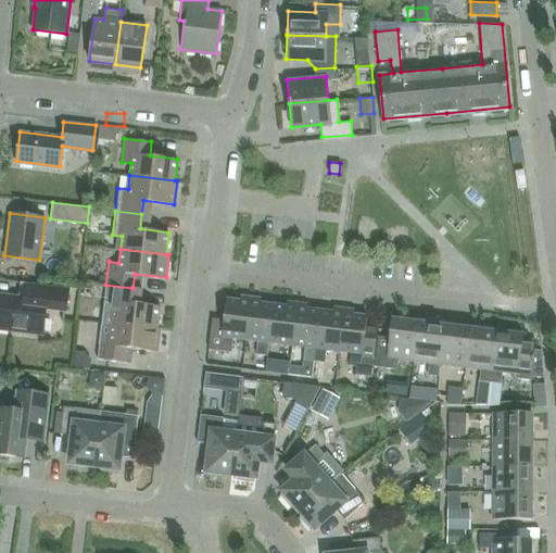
[(64,310),(67,287),(35,283),(33,298),(0,293),(0,296),(0,328),(42,334),(46,308),(64,310)]
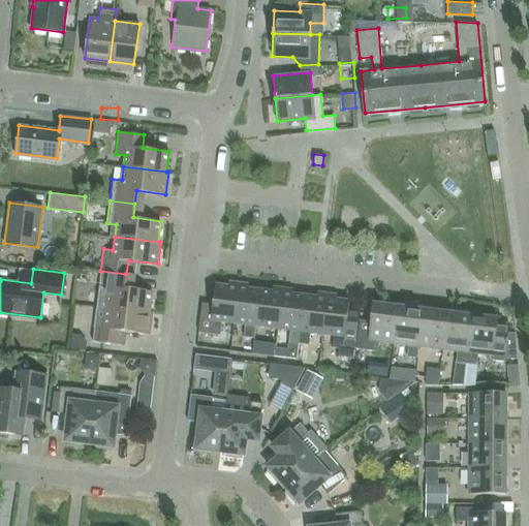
[(126,274),(100,271),(98,294),(107,295),(105,306),(149,311),(152,290),(136,288),(138,275),(126,274)]
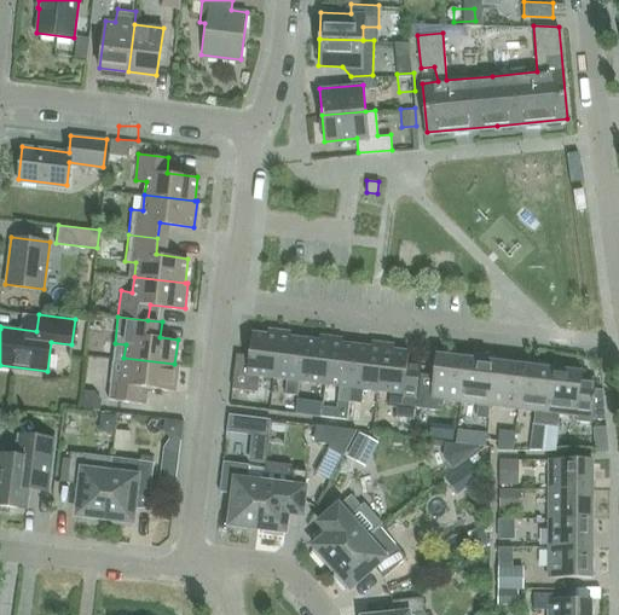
[(273,377),(279,330),(267,328),(267,334),(252,331),(249,355),(236,353),(232,388),(258,390),(259,375),(273,377)]
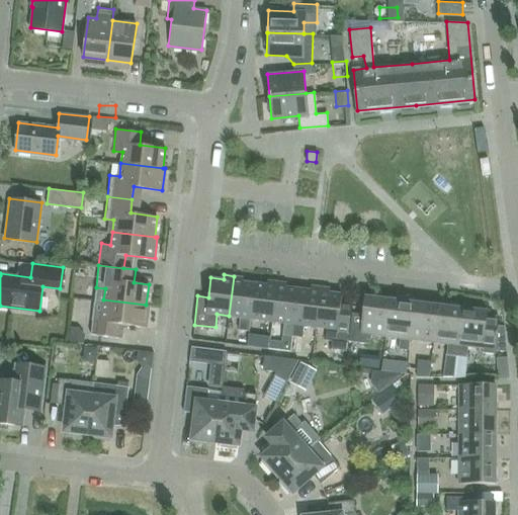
[(252,318),(255,282),(243,281),(244,277),(234,276),(229,316),(240,317),(239,329),(248,330),(250,318),(252,318)]
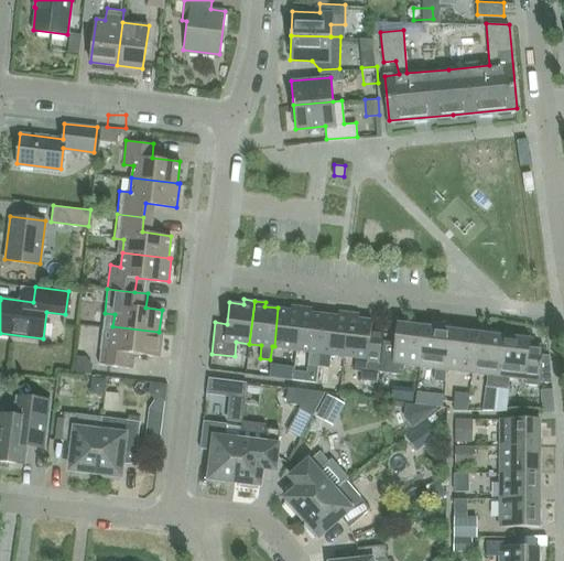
[(297,349),(302,305),(292,304),(291,310),(278,308),(274,346),(297,349)]
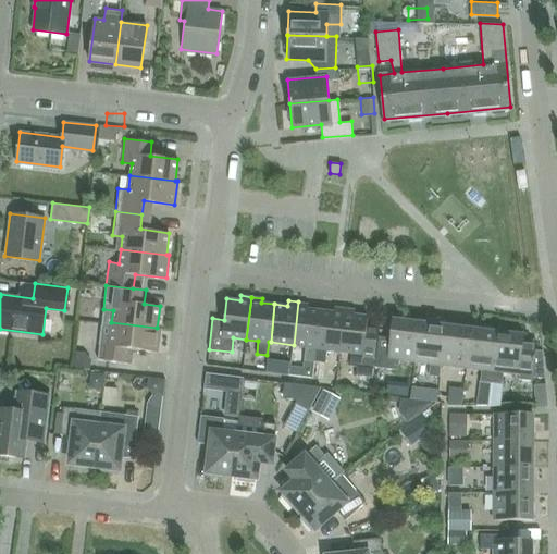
[(316,347),(321,310),(308,308),(308,304),(298,302),(294,345),(305,346),(304,359),(314,360),(316,347)]
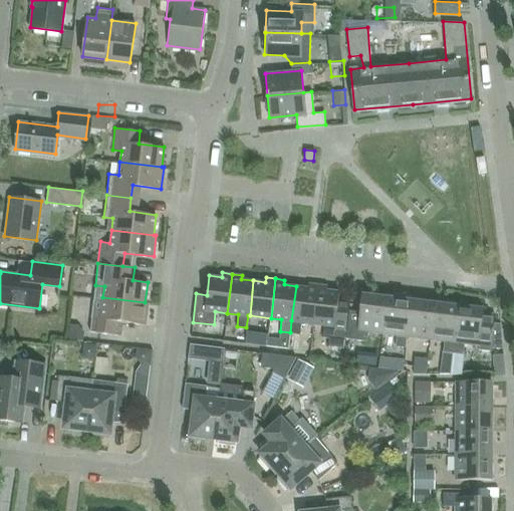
[(313,323),(318,284),(309,283),(308,287),(296,286),(291,320),(290,332),(300,333),(301,321),(313,323)]
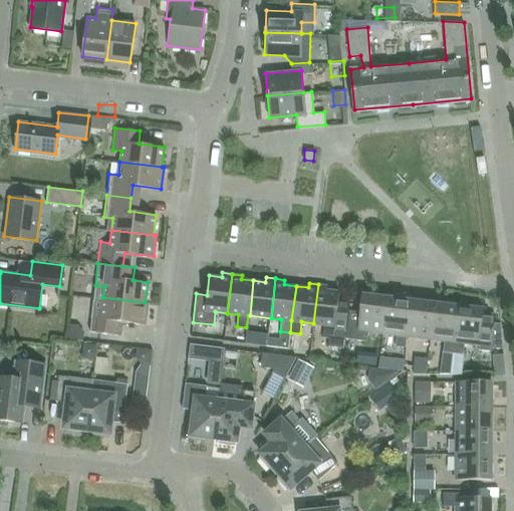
[(327,285),(318,284),(313,323),(324,324),(322,336),(329,337),(328,345),(343,347),(344,336),(348,310),(336,308),(338,291),(327,290),(327,285)]
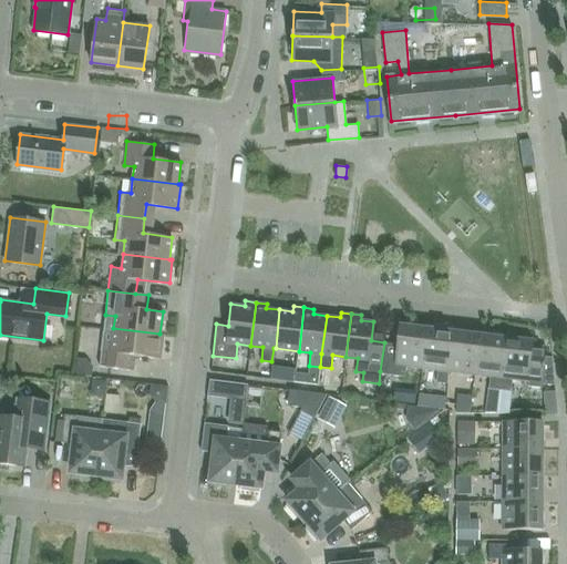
[(446,382),(449,369),(453,331),(452,331),(453,325),(440,324),(439,329),(426,328),(422,366),(437,368),(435,381),(446,382)]
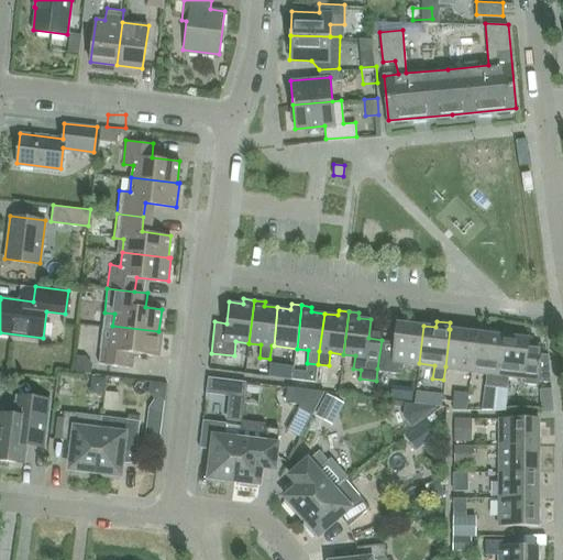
[(419,363),(423,326),(397,322),(394,341),(383,340),(378,370),(401,372),(403,361),(419,363)]
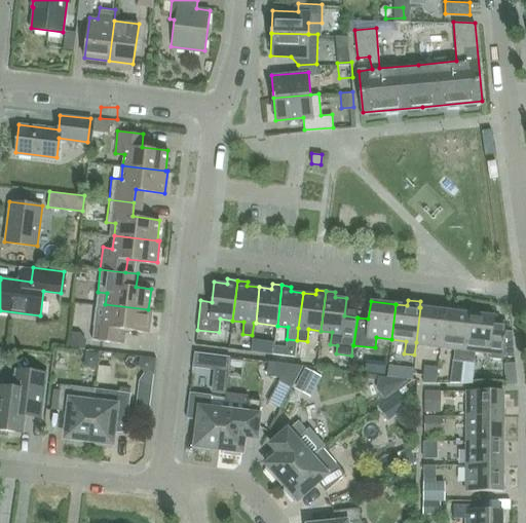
[(150,309),(148,309),(105,304),(104,318),(95,316),(92,338),(117,341),(119,328),(148,332),(150,309)]
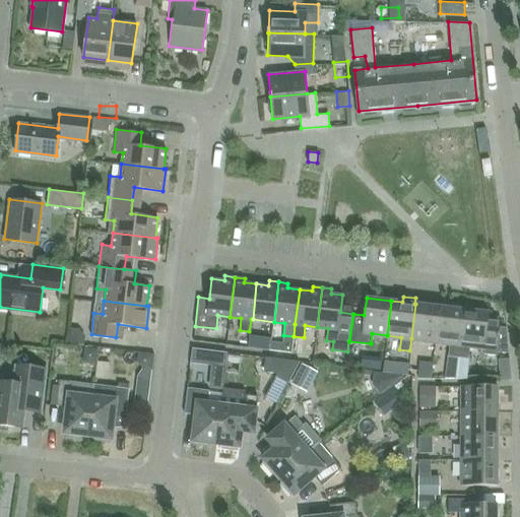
[(436,341),(441,307),(415,304),(411,338),(436,341)]
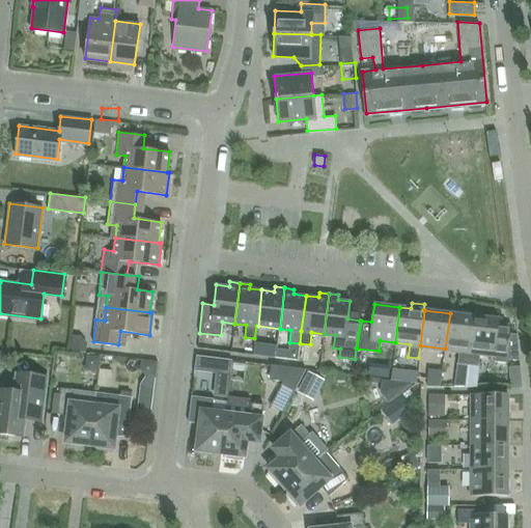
[(475,316),(471,352),(469,363),(478,364),(479,353),(495,355),(494,360),(506,362),(506,358),(518,360),(515,334),(509,333),(510,323),(500,321),(500,320),(488,318),(488,312),(476,310),(475,316)]
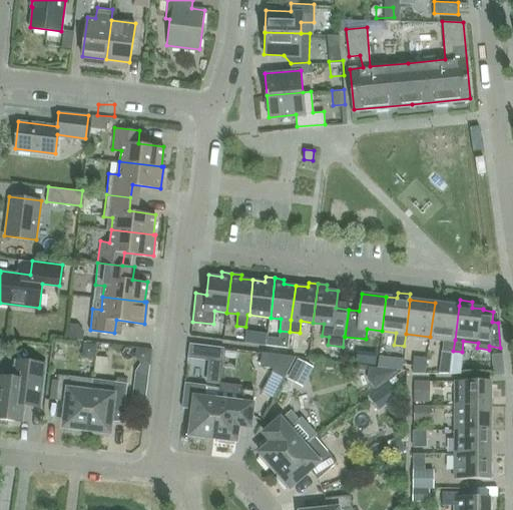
[(453,351),(459,306),(435,303),(430,337),(443,339),(442,350),(453,351)]
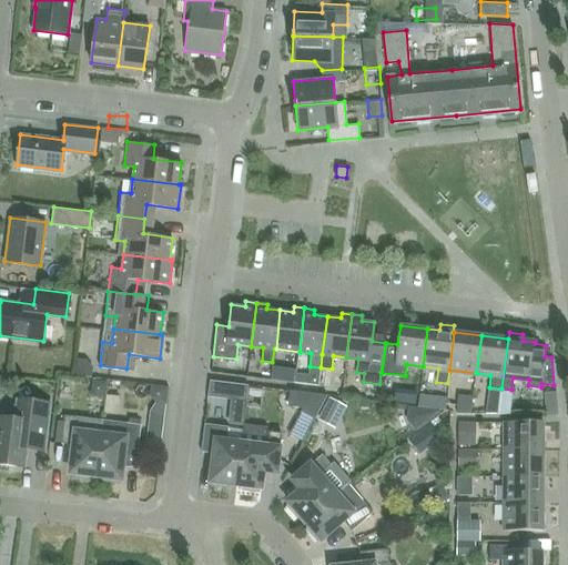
[(282,379),(283,366),(273,365),(272,377),(282,379)]
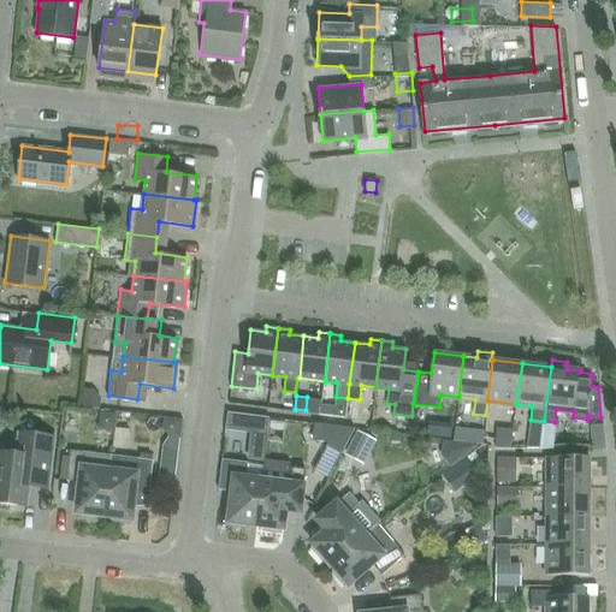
[(267,431),(270,416),(227,411),(226,426),(267,431)]
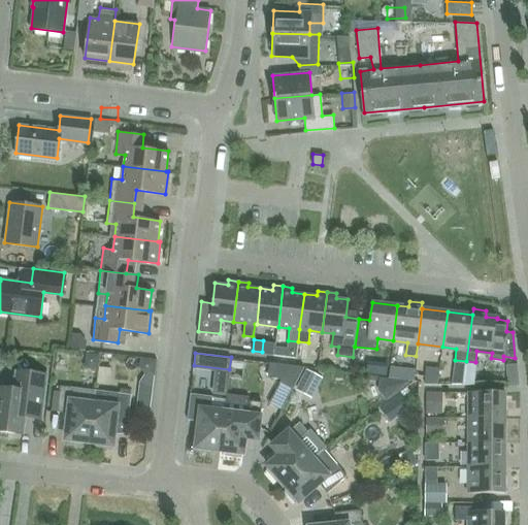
[(455,360),(453,375),(464,375),(466,361),(455,360)]
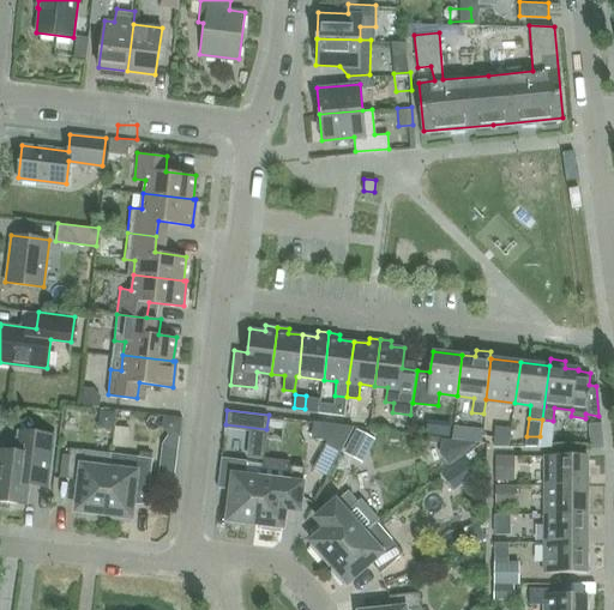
[(282,421),(270,421),(270,433),(282,433),(282,421)]
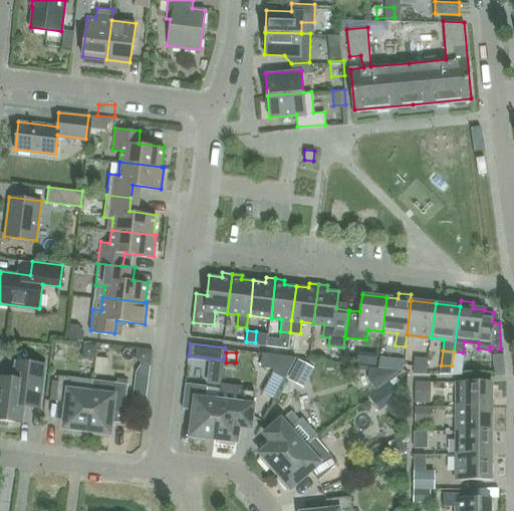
[(275,365),(262,391),(276,398),(287,377),(298,355),(287,354),(266,352),(264,364),(275,365)]
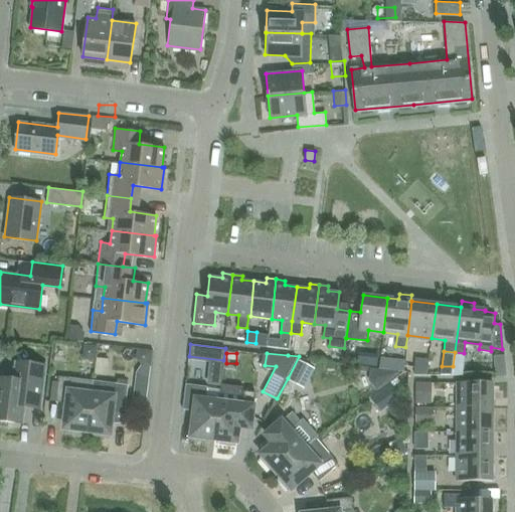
[(405,358),(380,355),(379,367),(403,370),(405,358)]
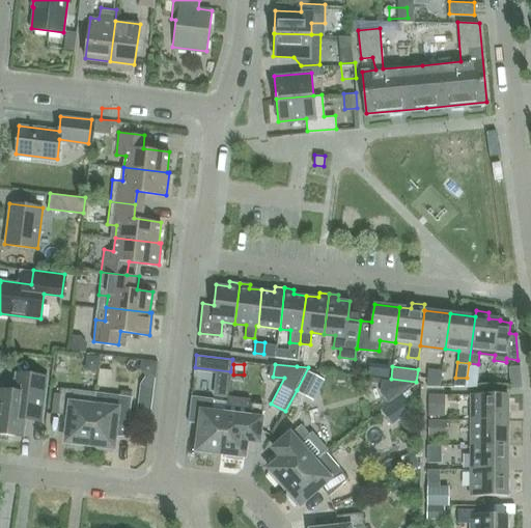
[(325,378),(308,369),(297,391),(313,399),(325,378)]
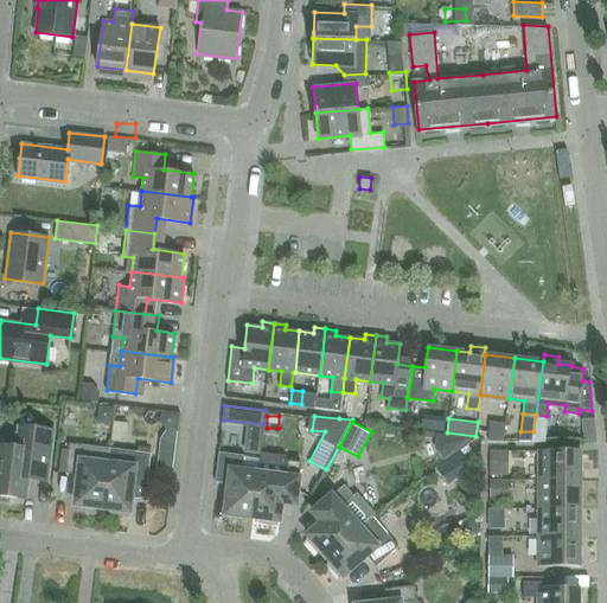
[(49,463),(53,430),(18,425),(18,432),(12,432),(4,441),(2,446),(0,444),(0,493),(26,496),(27,480),(48,482),(49,463)]
